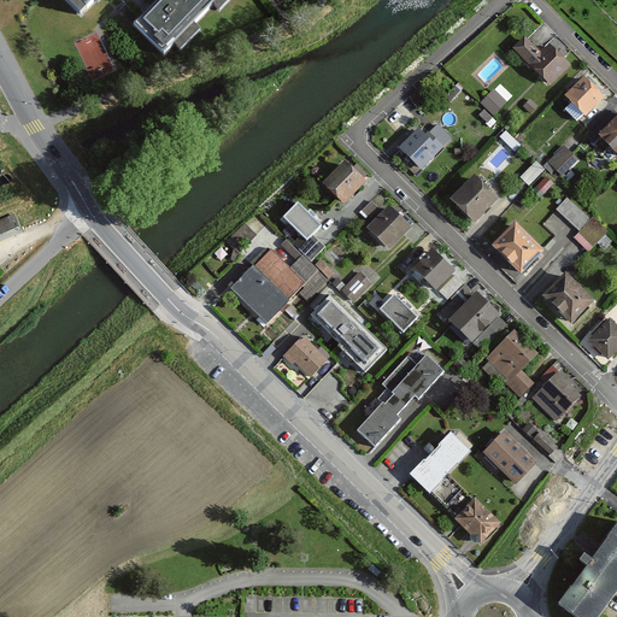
[(216,0),(159,0),(150,11),(135,25),(165,54),(216,0)]
